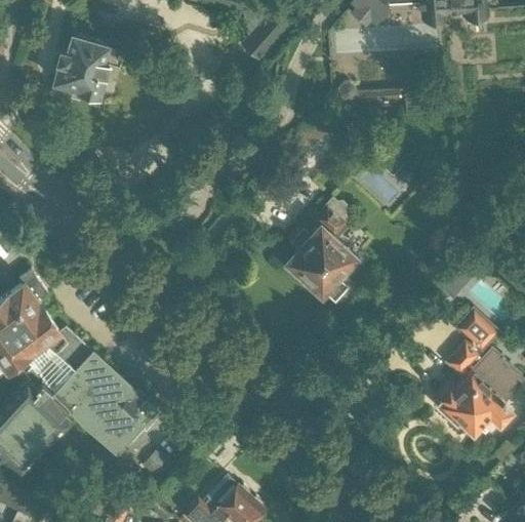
[(258,57),(289,23),(274,8),(257,0),(201,0),(201,1),(242,13),(242,16),(242,18),(243,22),(246,28),(247,31),(249,33),(251,35),(243,44),(258,57)]
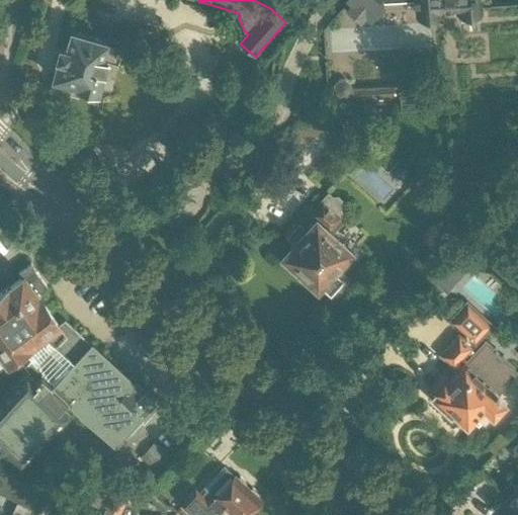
[(343,7),(335,16),(349,28),(357,19),(362,23),(381,0),(407,0),(409,12),(432,11),(432,16),(452,14),(452,20),(471,19),(471,8),(475,8),(473,0),(339,0),(338,2),(343,7)]
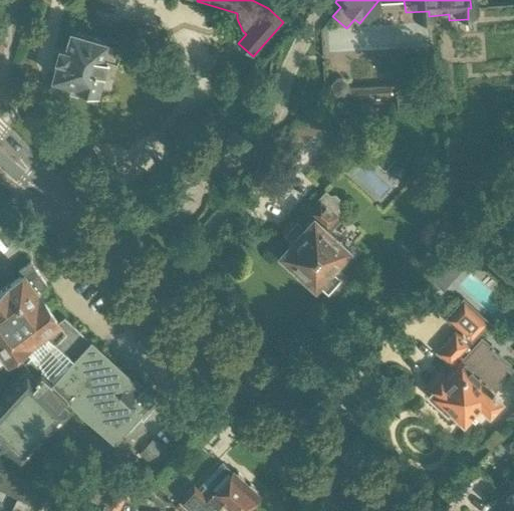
[(121,50),(104,45),(104,43),(70,33),(66,49),(59,47),(56,60),(58,60),(52,81),(54,82),(51,93),(67,98),(71,85),(75,86),(75,87),(97,94),(105,63),(117,66),(121,50)]
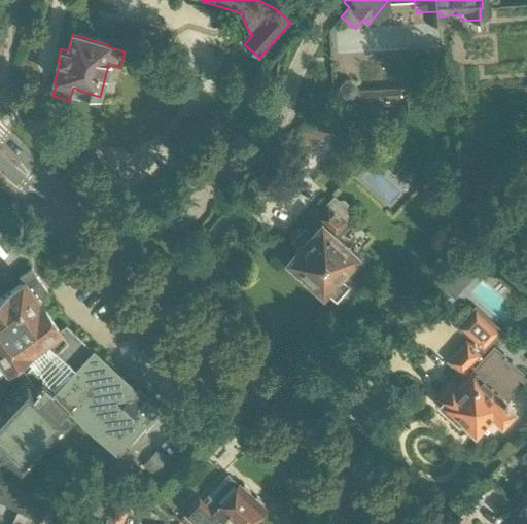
[(406,85),(407,92),(412,97),(418,96),(422,91),(422,84),(417,80),(411,80),(406,85)]
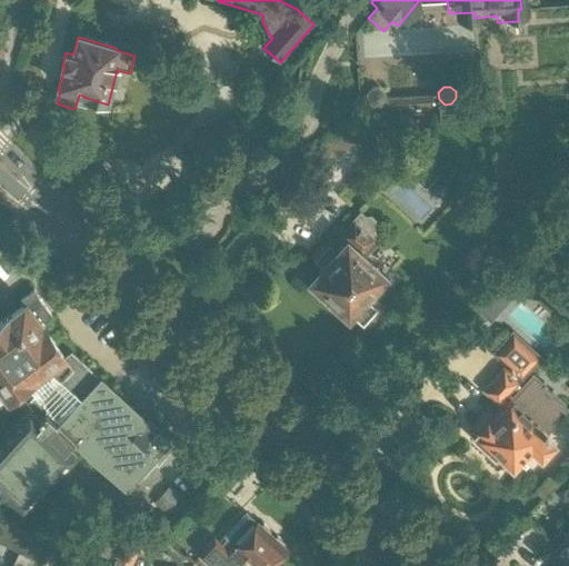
[(385,95),(379,90),(372,90),(367,96),(368,103),(373,109),(380,108),(386,102),(385,95)]
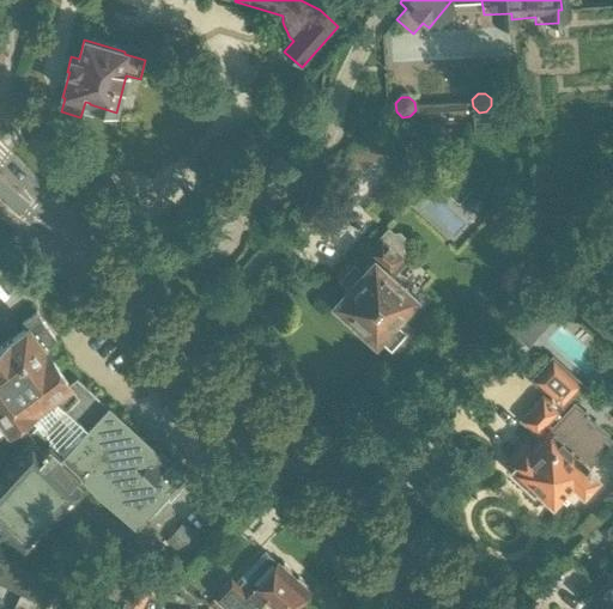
[(417,116),(466,113),(466,105),(416,108),(417,116)]
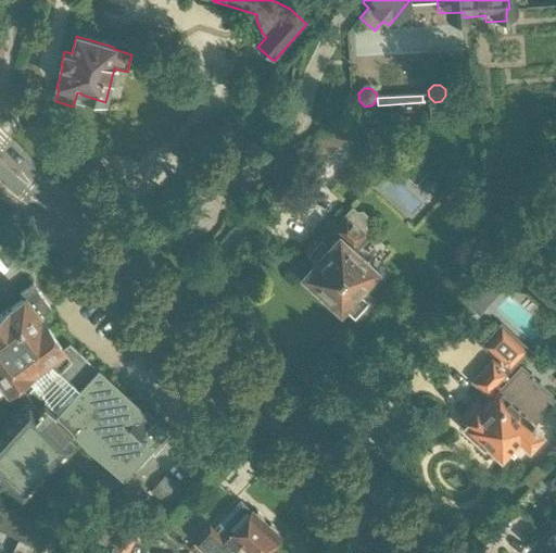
[(412,158),(405,152),(397,161),(404,166),(412,158)]
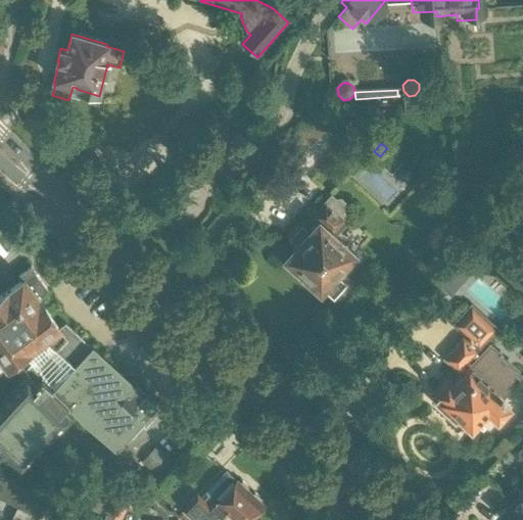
[(325,202),(311,218),(318,225),(308,235),(300,228),(288,241),(296,248),(285,262),(288,264),(288,268),(294,274),(298,273),(306,281),(306,285),(314,291),(317,290),(321,293),(323,291),(333,300),(346,287),(336,277),(354,255),(333,235),(350,216),(345,211),(345,206),(339,200),(332,200),(329,197),(325,202)]
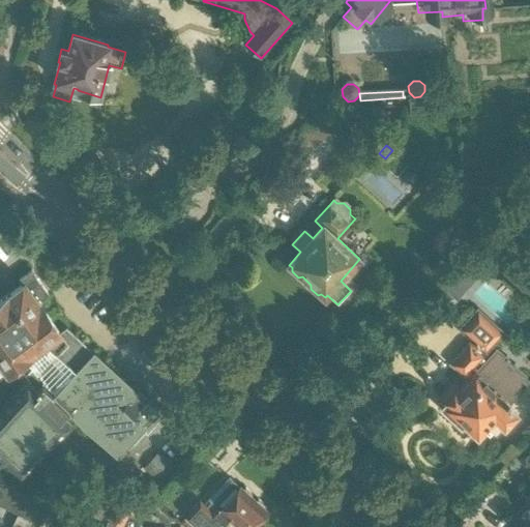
[(150,422),(156,427),(164,418),(66,328),(60,333),(39,305),(50,297),(32,273),(21,282),(24,287),(0,303),(0,371),(3,375),(17,364),(28,381),(0,412),(0,461),(19,478),(69,422),(64,417),(69,410),(120,456),(141,433),(142,432),(150,422)]
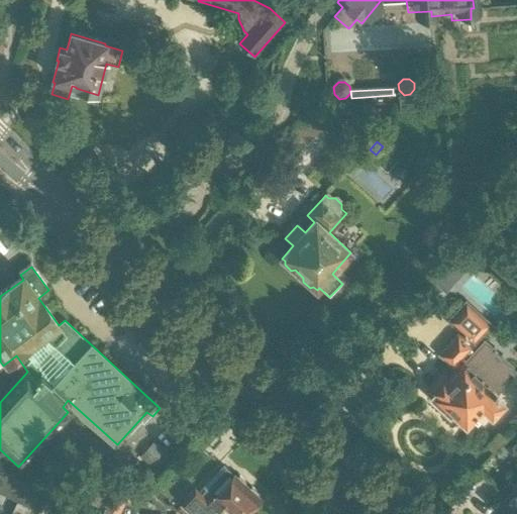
[(441,271),(430,283),(445,296),(456,284),(441,271)]
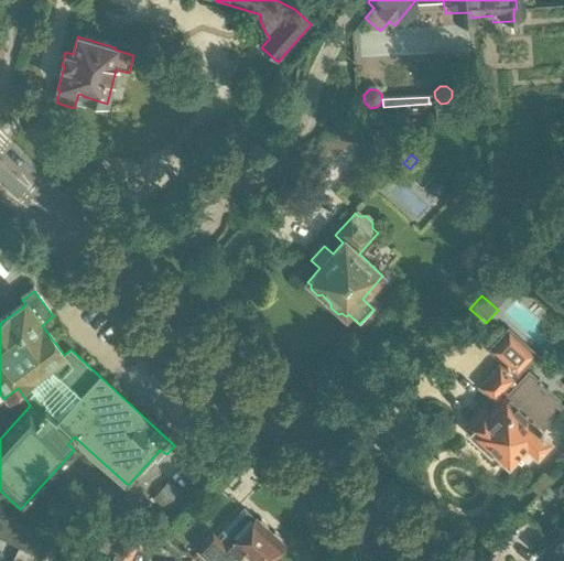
[(538,384),(522,369),(523,368),(525,365),(534,356),(508,333),(491,351),(488,354),(500,365),(480,387),(492,400),(498,405),(489,416),(484,410),(467,427),(467,428),(473,433),(470,435),(484,449),(480,455),(492,467),(503,461),(509,466),(517,457),(518,459),(522,454),(521,453),(527,448),(529,450),(530,450),(539,457),(551,444),(542,437),(543,435),(544,433),(541,430),(542,429),(559,411),(563,407),(548,394),(549,392),(539,383),(538,384)]
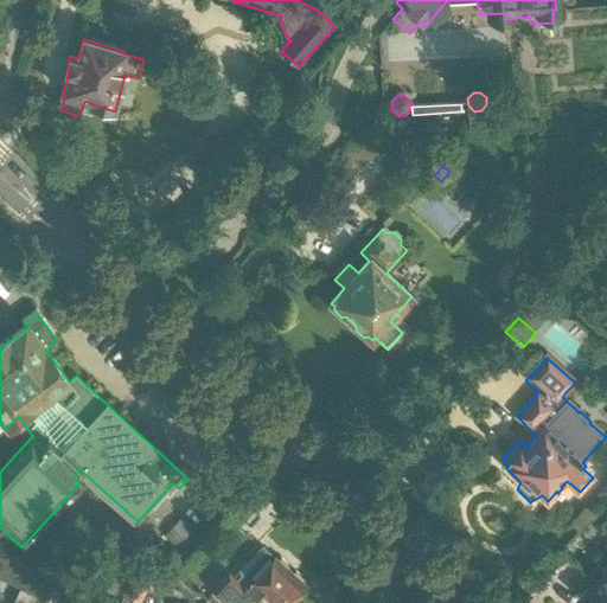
[(168,500),(179,488),(172,483),(163,494),(168,500)]
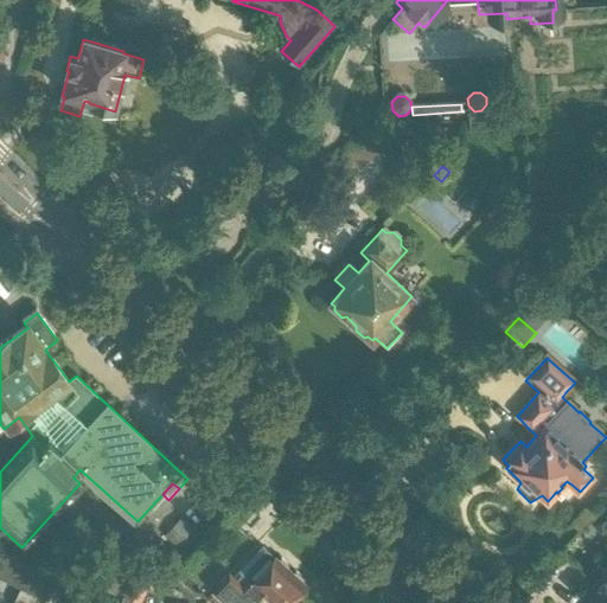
[(606,505),(589,526),(604,538),(606,533),(606,505)]
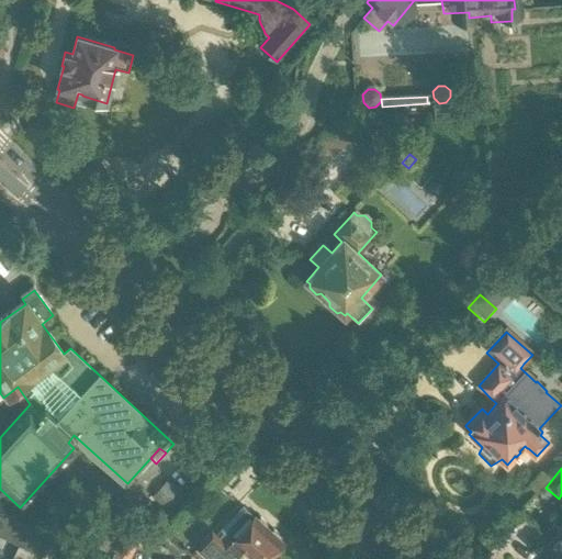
[(166,510),(180,494),(169,483),(154,499),(166,510)]
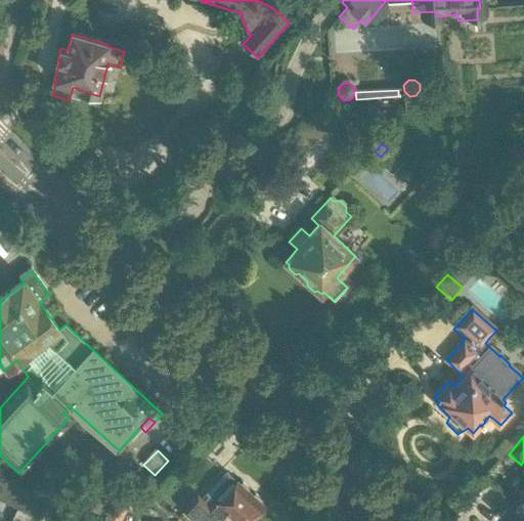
[(118,479),(99,470),(81,507),(99,516),(118,479)]
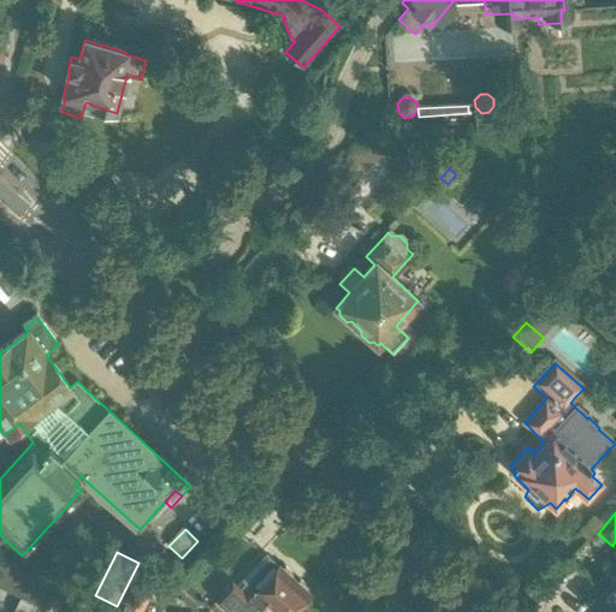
[(0,589),(27,602),(30,595),(40,575),(0,556),(0,589)]
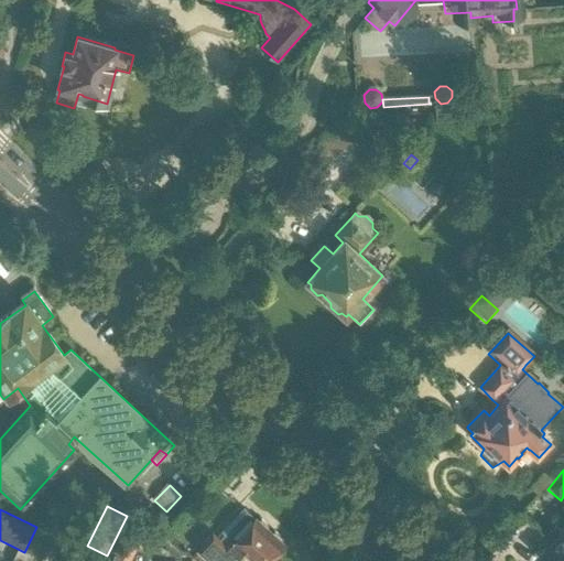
[(162,513),(152,522),(163,532),(173,524),(162,513)]
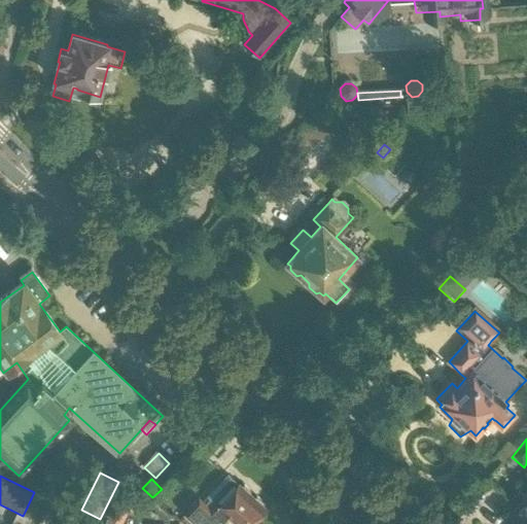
[(252,523),(266,511),(231,479),(210,501),(218,509),(213,514),(199,500),(184,516),(192,523),(224,523),(229,519),(234,523),(252,523)]
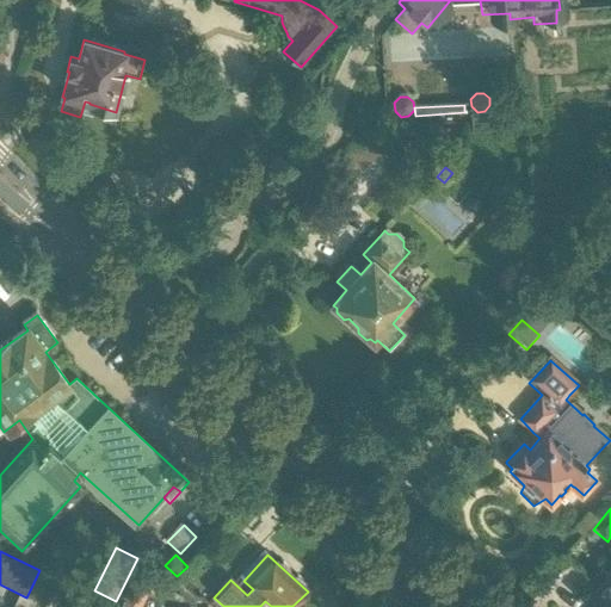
[(162,606),(160,601),(158,598),(154,595),(166,571),(143,562),(123,604),(129,606),(162,606)]
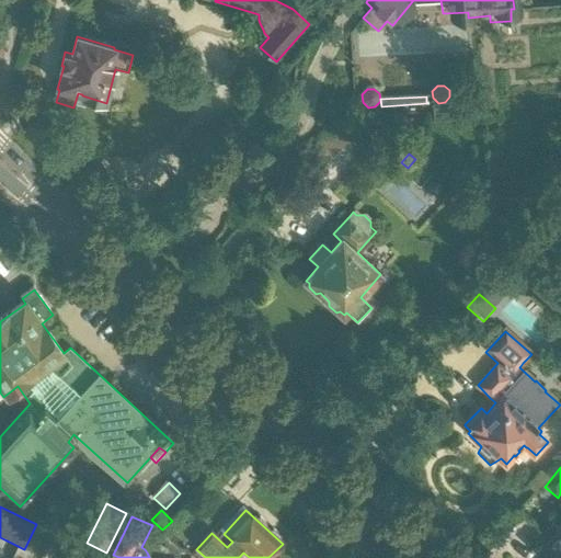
[(78,557),(84,546),(48,530),(41,545),(67,557),(78,557)]
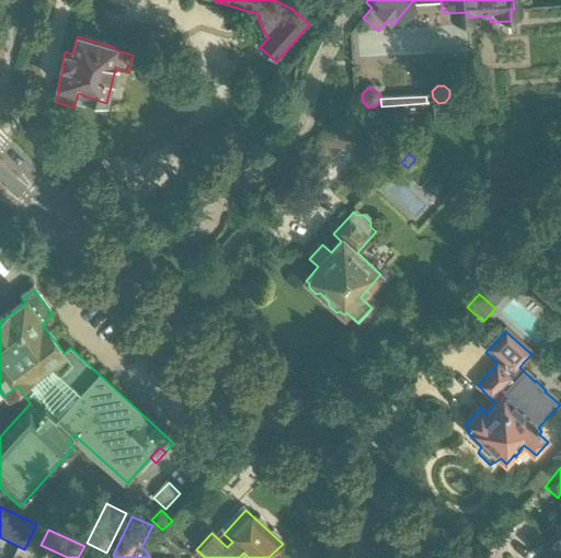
[(560,557),(560,531),(540,555),(542,557),(560,557)]
